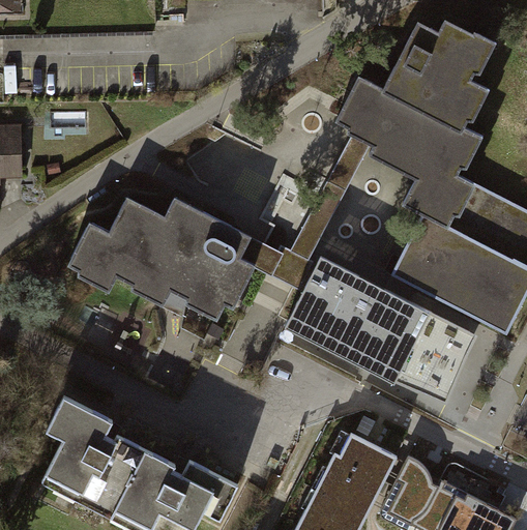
[(0,13),(17,13),(17,0),(0,0),(0,13)]
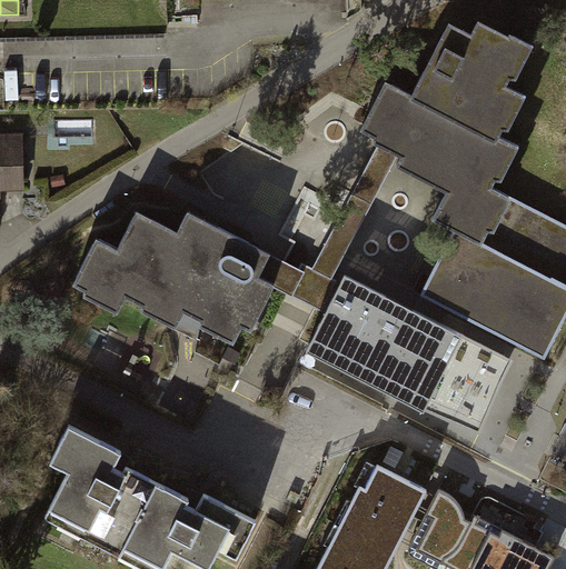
[(508,36),(478,21),(470,36),(449,25),(413,96),(381,80),(358,127),(374,135),(374,143),(377,145),(385,148),(396,153),(400,156),(396,165),(446,190),(433,220),(450,228),(418,293),(544,357),(565,311),(565,225),(494,188),(497,180),(503,180),(520,146),(500,136),(504,130),(510,128),(526,95),(507,85),(510,78),(517,79),(533,46),(509,32),(508,36)]
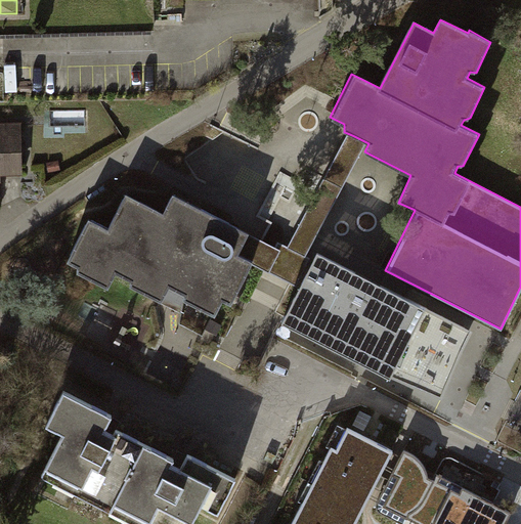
[(18,124),(0,124),(0,175),(19,175),(18,124)]
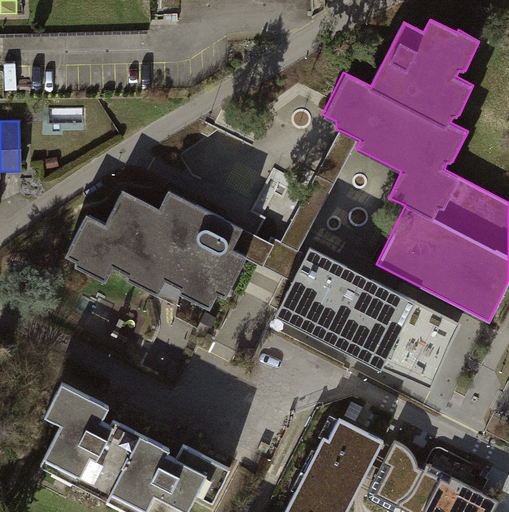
[(346,133),(339,130),(279,241),(296,250),(356,138),(346,133)]
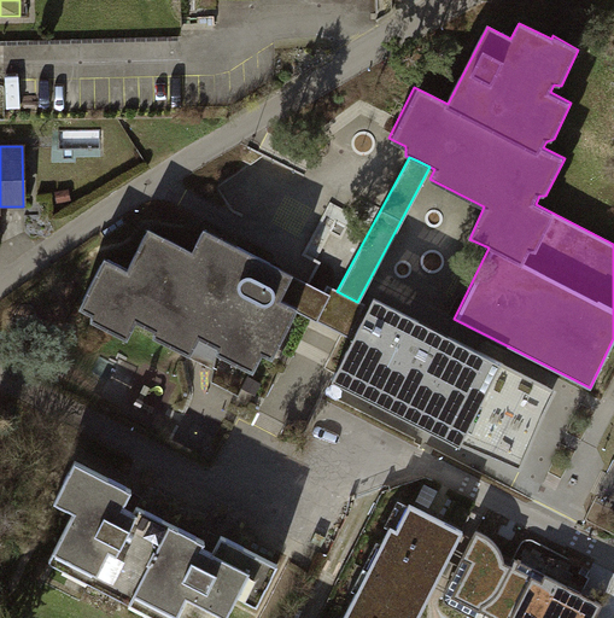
[(291,277),(203,231),(191,254),(147,231),(126,270),(103,260),(77,309),(88,315),(89,321),(124,339),(134,322),(151,331),(151,336),(188,356),(197,338),(215,345),(215,353),(252,372),(261,355),(272,360),(296,313),(297,310),(279,301),(291,277)]
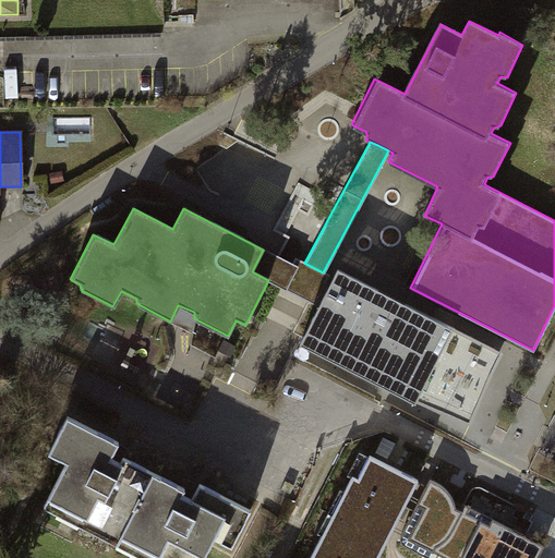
[(290,265),(263,250),(252,271),(268,280),(267,282),(313,304),(327,275),(323,273),(304,263),(293,258),(290,265)]
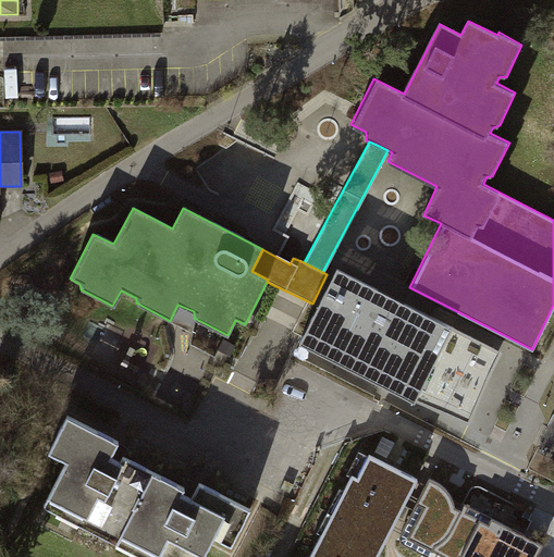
[(452,327),(333,270),(297,344),(414,403),(417,398),(469,421),(501,354),(452,327)]
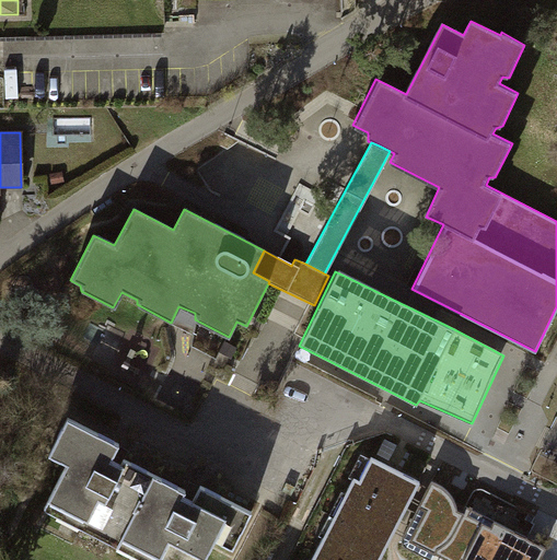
[(118,450),(66,423),(46,462),(66,471),(46,510),(144,559),(198,559),(209,540),(233,552),(252,517),(198,491),(192,503),(183,498),(123,468),(113,463),(118,450)]
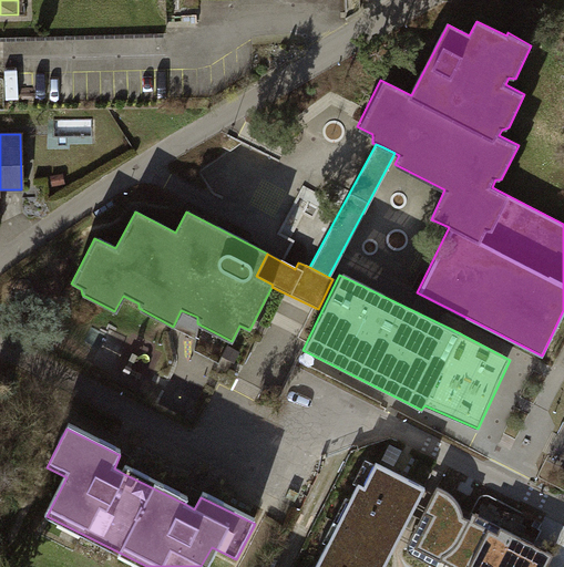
[(543,566),(551,553),(463,509),(451,493),(436,485),(407,544),(453,566),(381,566),(406,521),(424,485),(369,456),(313,566),(543,566)]
